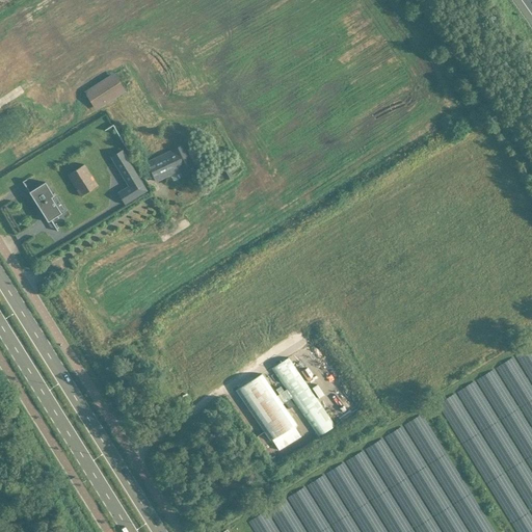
[(114,76),(87,94),(97,108),(124,90),(114,76)]
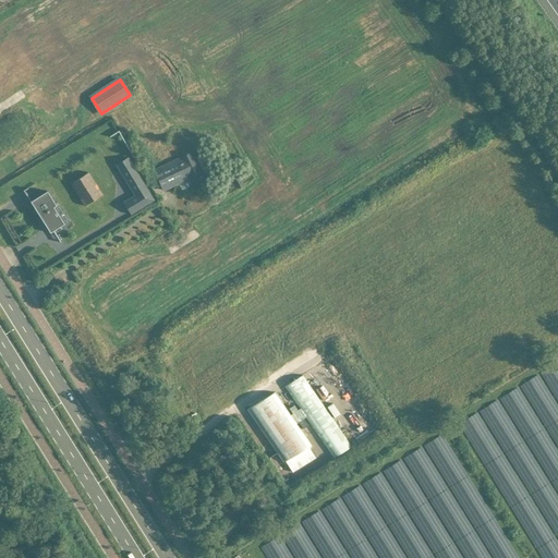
[(160,167),(155,170),(164,190),(165,190),(164,187),(169,185),(190,176),(194,182),(205,177),(193,152),(172,161),(160,167)]
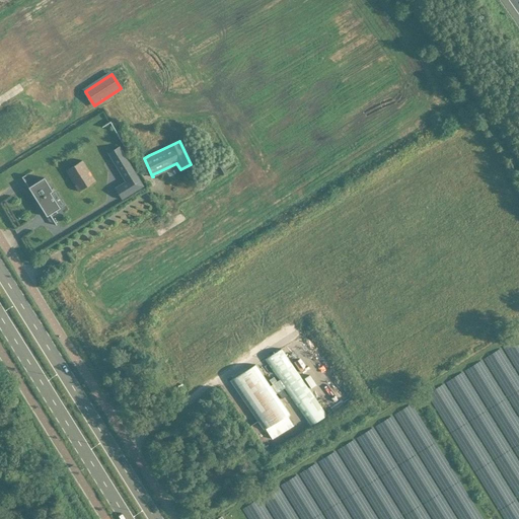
[(122,200),(144,186),(120,146),(108,152),(127,181),(116,189),(122,200)]
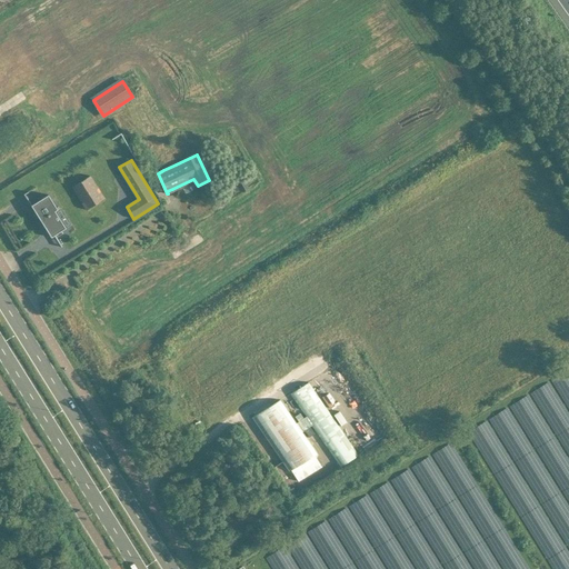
[(91,176),(72,188),(87,210),(105,198),(91,176)]
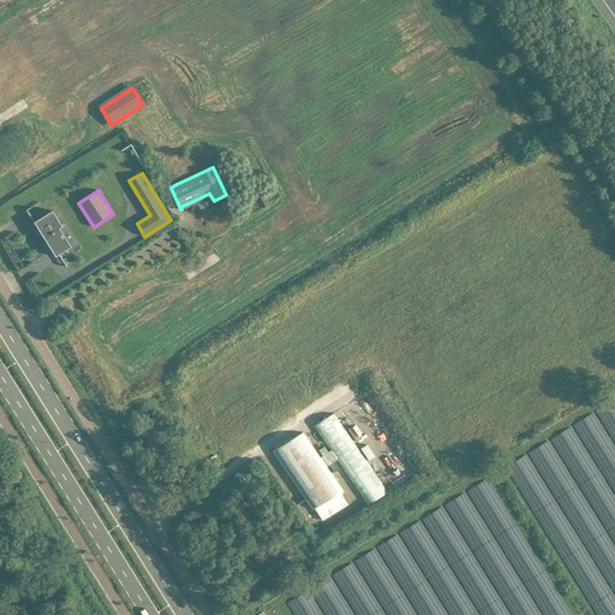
[(262,207),(269,203),(263,193),(252,198),(256,207),(261,204),(262,207)]
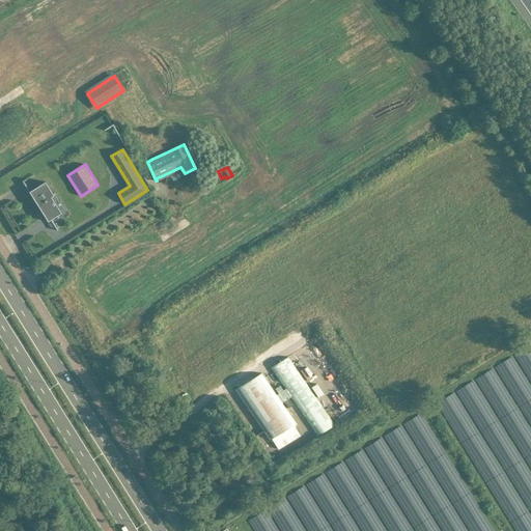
[(54,196),(46,182),(29,192),(48,222),(61,213),(52,197),(54,196)]
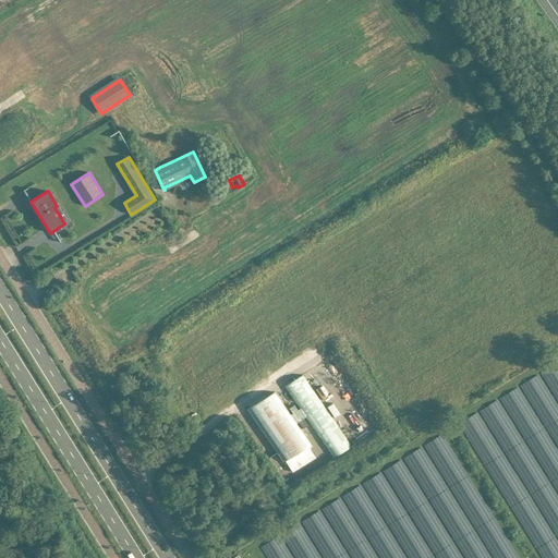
[(557,362),(499,393),(507,408),(525,399),(522,386),(528,395),(555,379),(557,379),(555,373),(557,373),(557,362)]
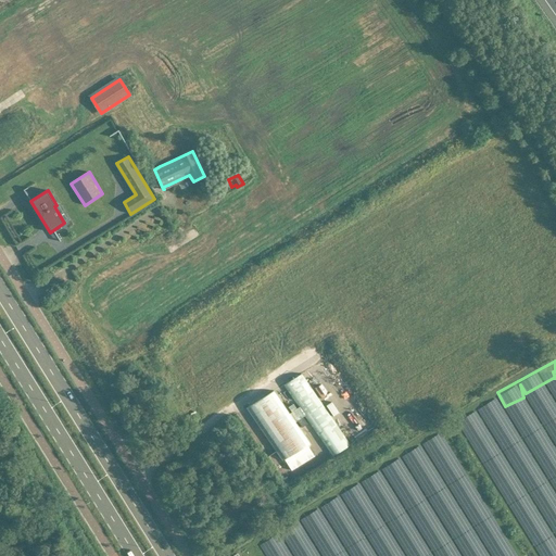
[(274,389),(245,408),(281,460),(285,459),(291,470),(314,456),(307,445),(311,443),(295,421),(298,420),(302,427),(307,424),(303,416),(304,415),(332,456),(350,444),(301,373),(283,384),(299,407),(297,408),(293,404),(289,407),(291,412),(290,413),(274,389)]
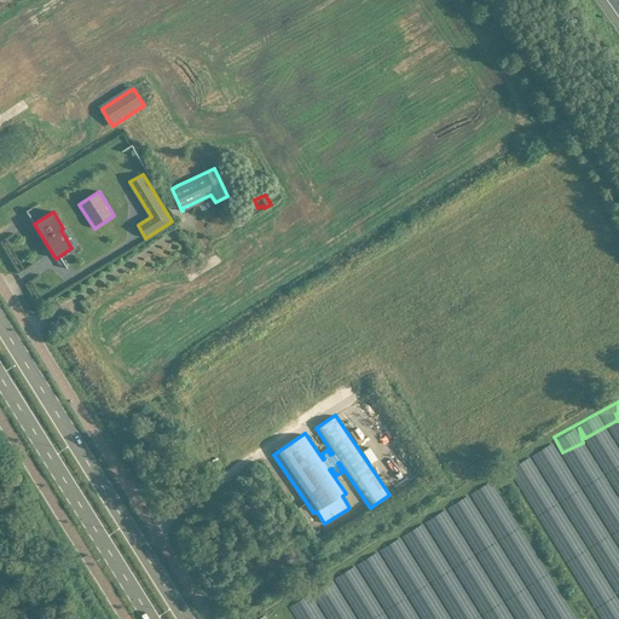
[(539,467),(560,455),(553,443),(533,455),(539,467)]
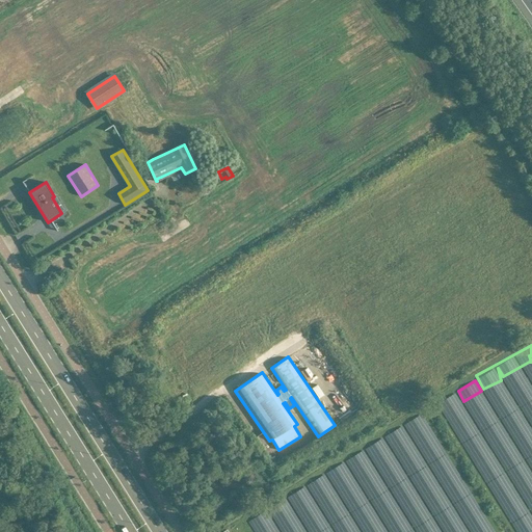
[(425,416),(287,495),(298,512),(302,513),(303,514),(308,512),(308,504),(320,505),(320,502),(325,502),(325,498),(320,494),(327,490),(327,487),(330,487),(333,484),(330,480),(337,480),(343,473),(349,474),(347,470),(358,463),(367,453),(373,458),(380,454),(397,455),(403,448),(401,445),(411,440),(411,439),(440,441),(425,416)]
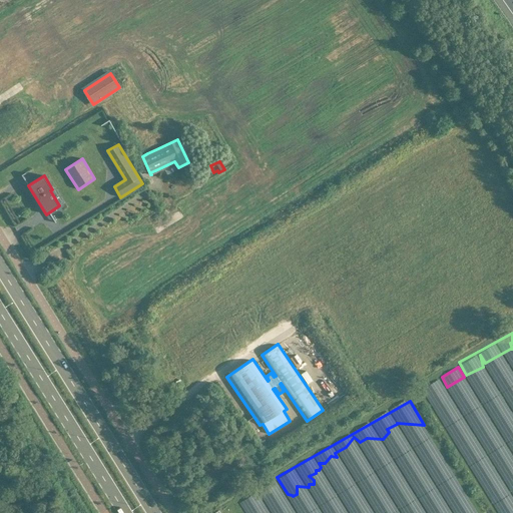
[(274,486),(242,500),(247,512),(266,512),(269,512),(264,501),(278,495),(274,486)]
